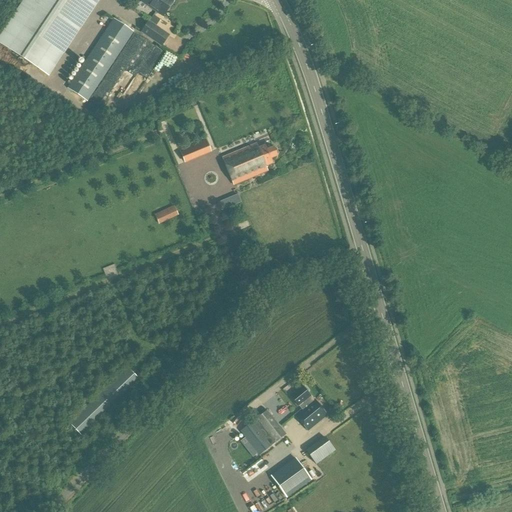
[(26,0),(0,40),(0,44),(48,76),(98,0),(26,0)]
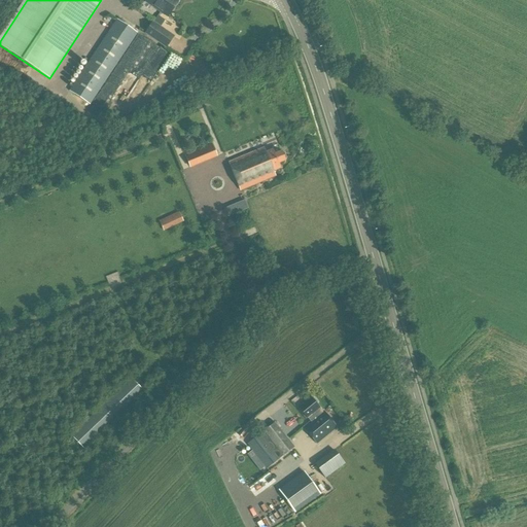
[(146,0),(146,2),(168,16),(178,0),(146,0)]
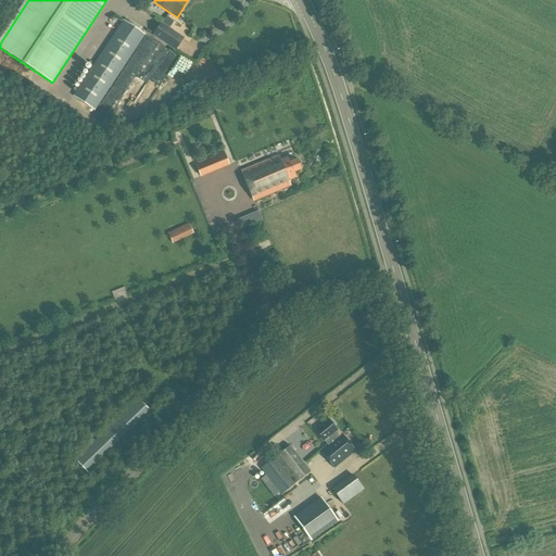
[(124,22),(75,97),(96,111),(146,35),(124,22)]
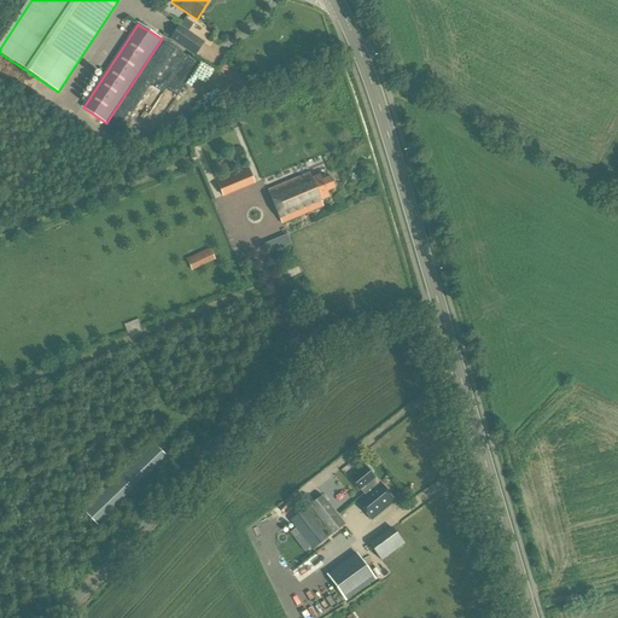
[(180,27),(170,40),(194,56),(204,42),(180,27)]
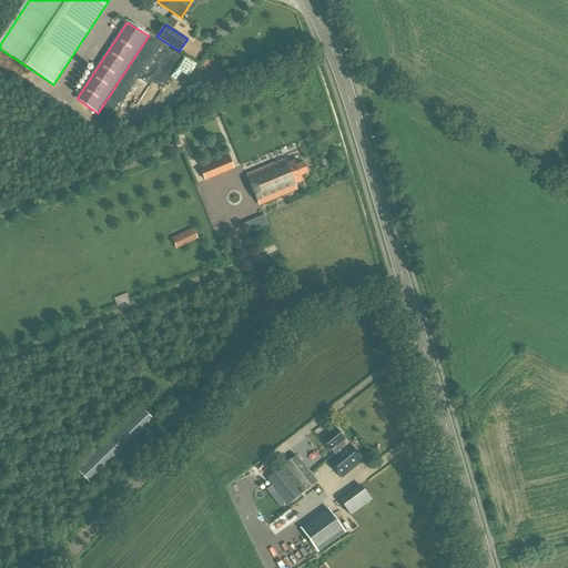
[(166,61),(153,80),(161,85),(174,66),(166,61)]
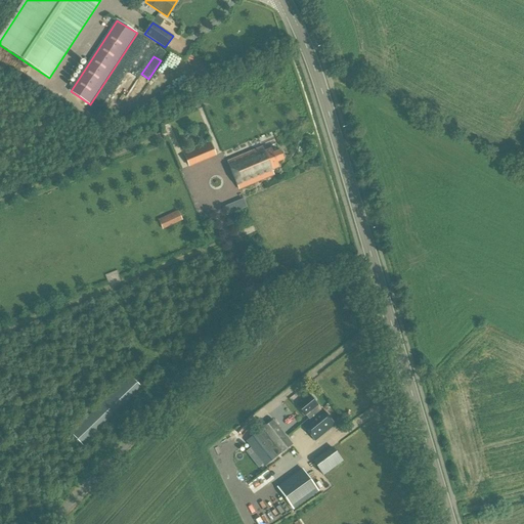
[(126,89),(133,96),(145,83),(138,76),(126,89)]
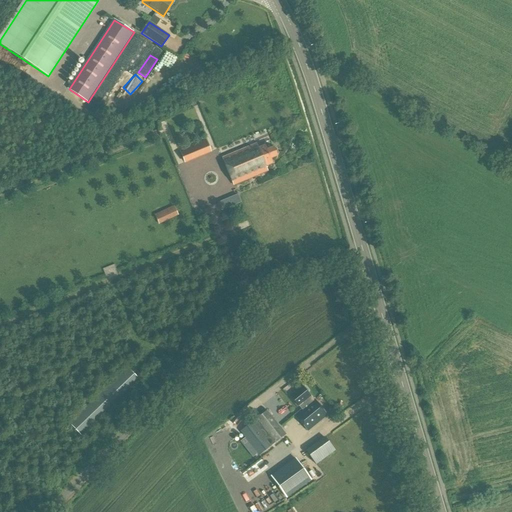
[(256,142),(222,155),(233,183),(267,170),(265,165),(272,163),(270,158),(276,155),(278,152),(276,148),(273,146),(266,149),(264,144),(258,147),(256,142)]
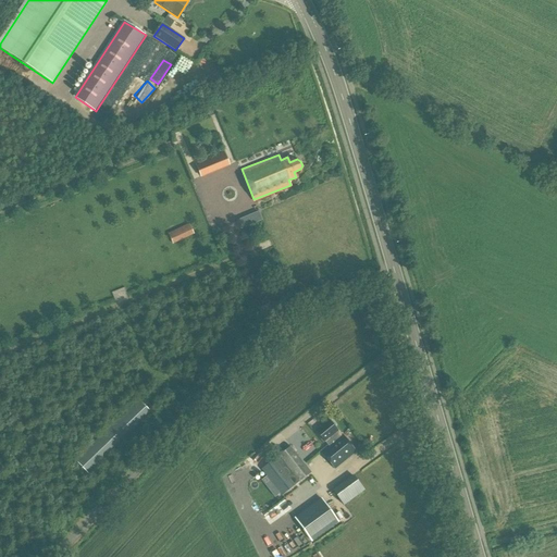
[(200,177),(219,170),(213,157),(195,164),(200,177)]
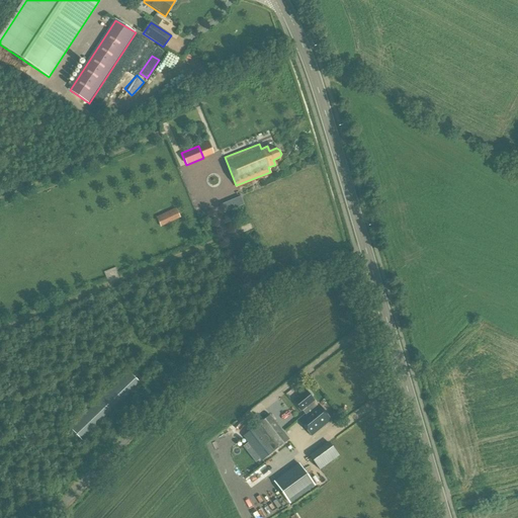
[(176,209),(158,219),(162,227),(180,219),(176,209)]
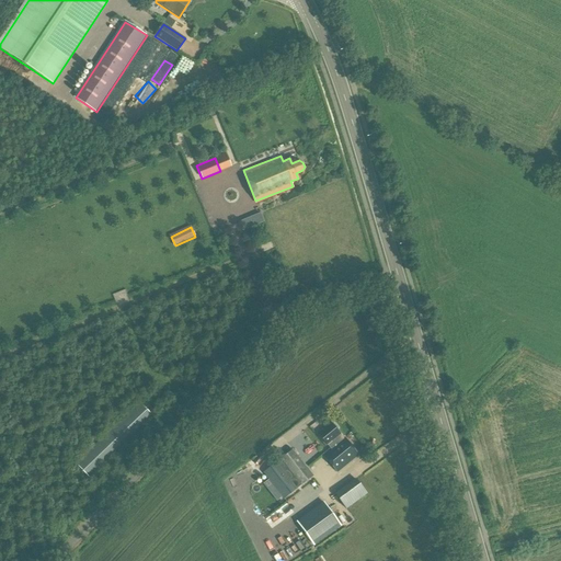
[(140,403),(77,464),(92,479),(155,419),(140,403)]
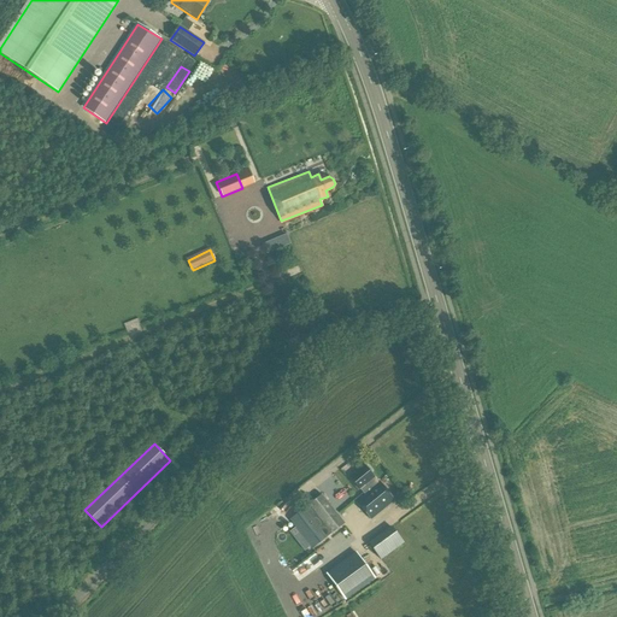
[(366,466),(352,479),(365,495),(376,486),(372,482),(376,479),(366,466)]
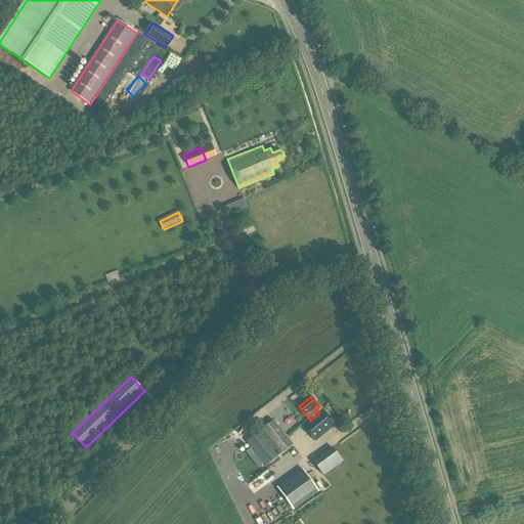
[(323,410),(319,412),(310,421),(303,426),(316,442),(336,426),(323,410)]
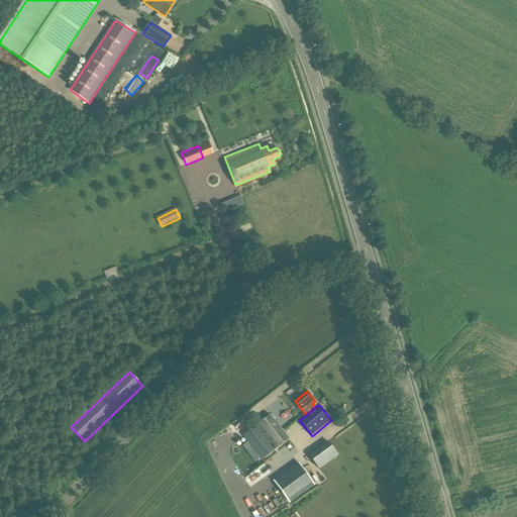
[(271,414),(255,426),(274,451),(290,439),(271,414)]
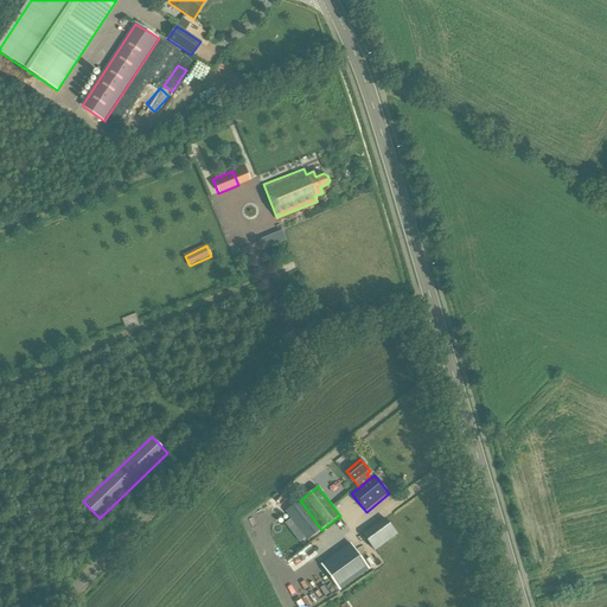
[(321,530),(300,500),(287,511),(307,540),(321,530)]
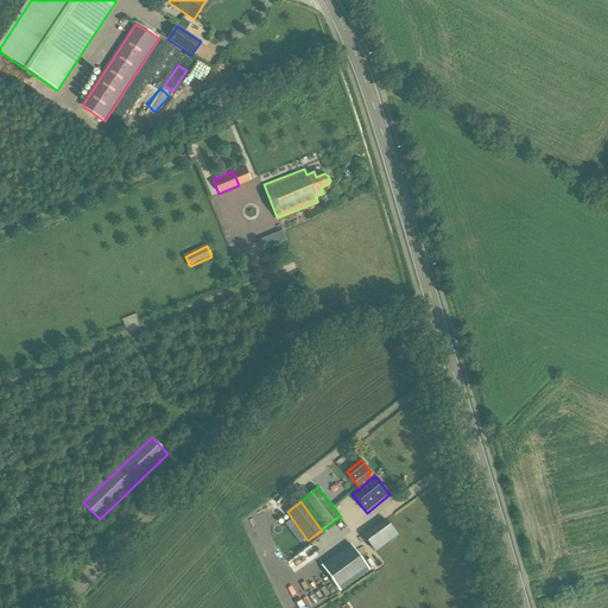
[(387,521),(363,536),(375,552),(399,537),(387,521)]
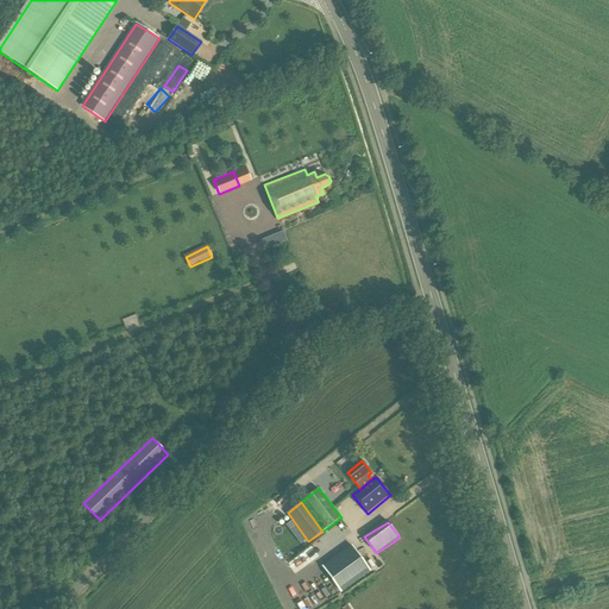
[(370,571),(352,546),(322,567),(339,591),(370,571)]
